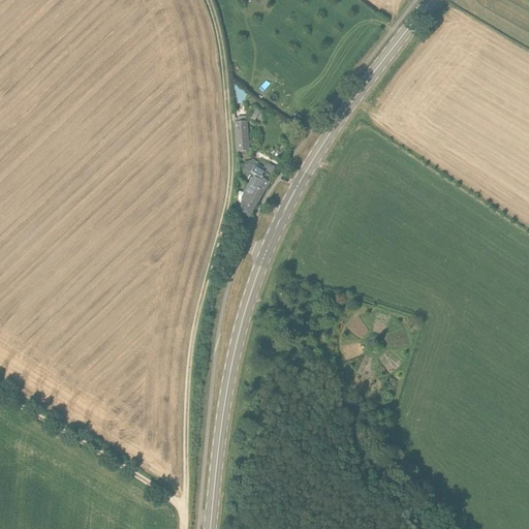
[(245,98),(248,92),(230,80),(232,104),(234,110),(237,110),(237,103),(245,102),(245,98)]
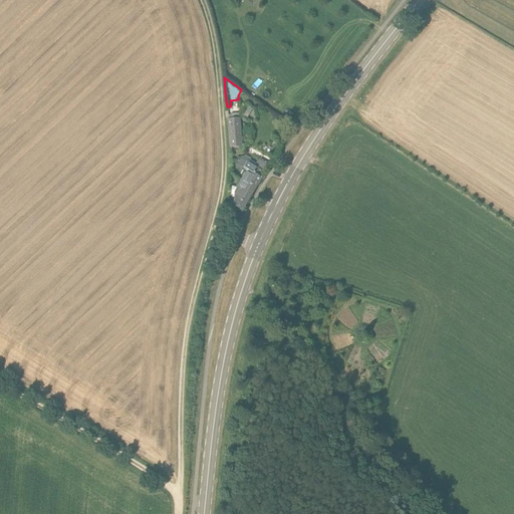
[(228,118),(230,148),(242,148),(240,117),(239,118),(228,118)]
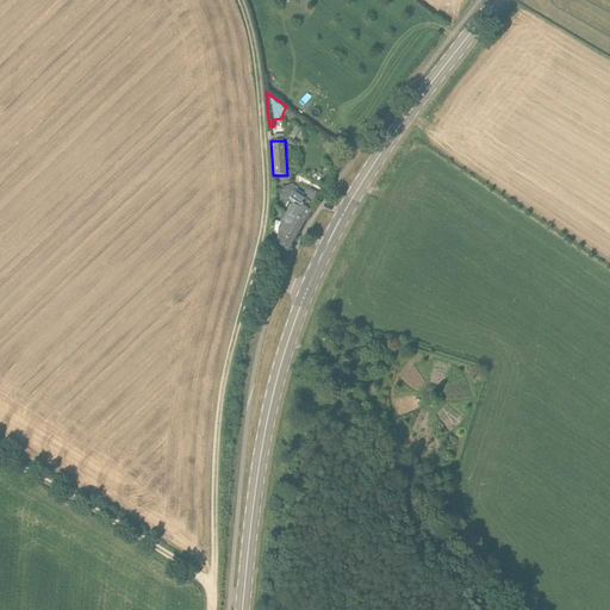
[(304,223),(313,205),(318,193),(309,187),(304,193),(291,186),(284,188),(280,194),(282,201),(292,207),(288,213),(304,223)]
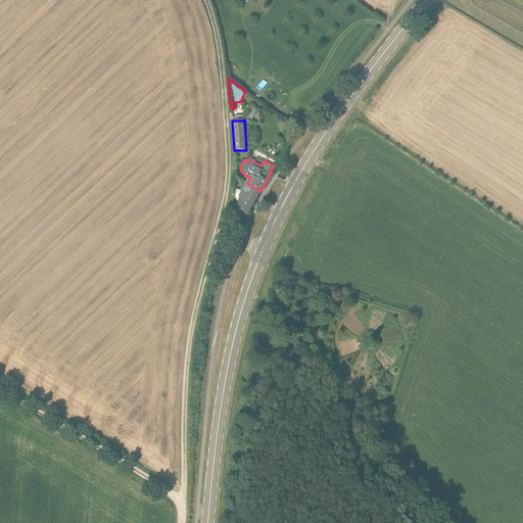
[(260,191),(247,183),(246,185),(243,183),(241,187),(243,189),(240,195),(253,202),(260,191)]
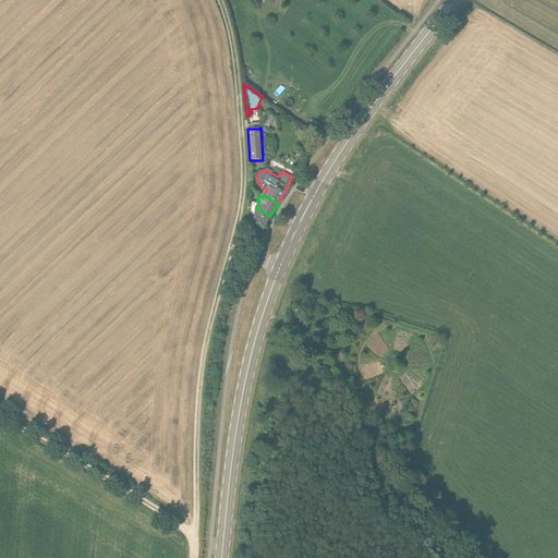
[(263,228),(270,216),(256,208),(255,209),(255,216),(251,216),(251,221),(253,228),(255,223),(263,228)]
